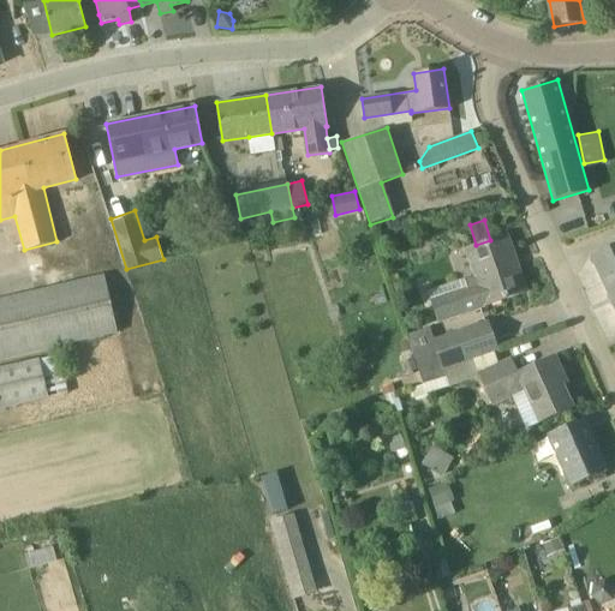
[(526,291),(507,234),(490,240),(476,245),(467,247),(476,275),(465,279),(467,287),(433,300),(439,321),(526,291)]
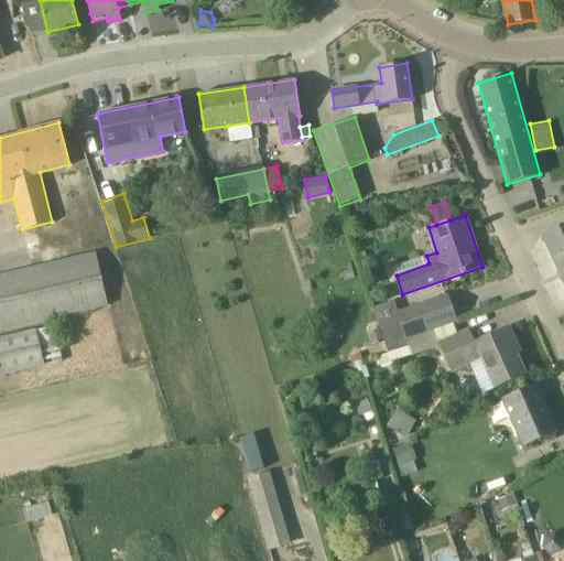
[(563,225),(544,234),(563,278),(563,225)]
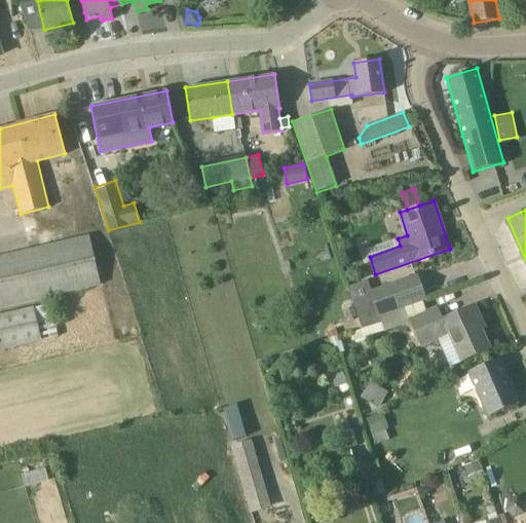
[(89,234),(0,255),(0,305),(101,283),(89,234)]
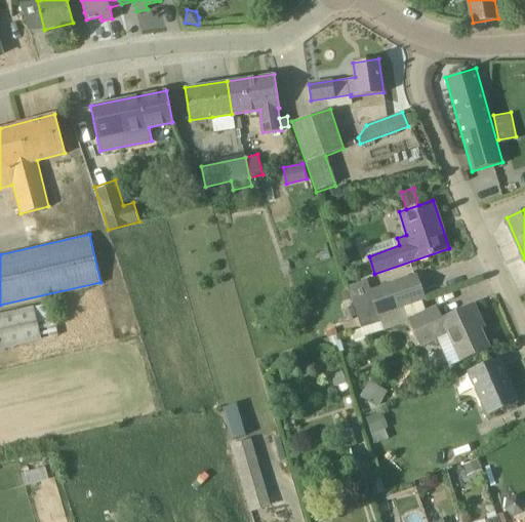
[(330,256),(328,249),(320,251),(322,258),(330,256)]
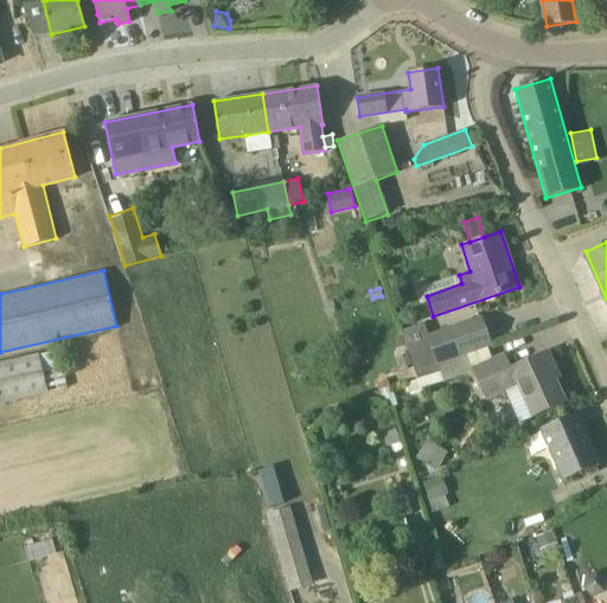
[(491,344),(481,318),(429,335),(425,322),(402,329),(417,377),(440,370),(438,361),(467,352),(491,344)]
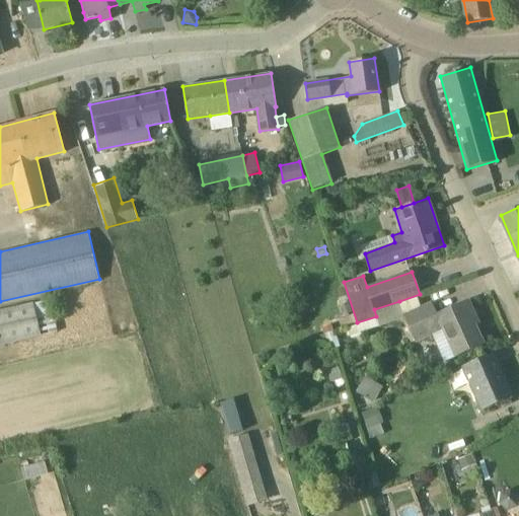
[(50,299),(0,310),(0,344),(57,330),(50,299)]
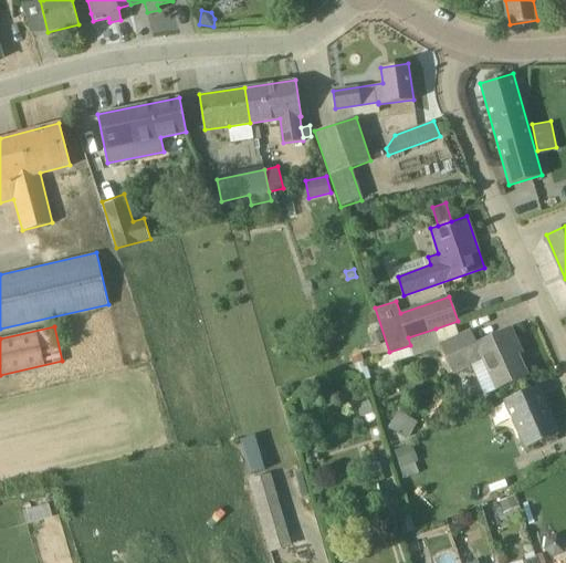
[(471,330),(440,344),(441,345),(453,372),(471,363),(484,394),(527,375),(513,344),(517,342),(510,326),(472,344),(467,333),(471,331),(471,330)]
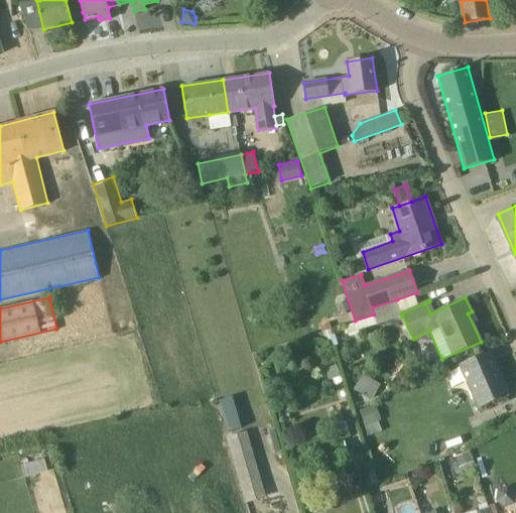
[(374,314),(355,321),(358,330),(402,314),(401,313),(397,299),(372,307),(374,314)]
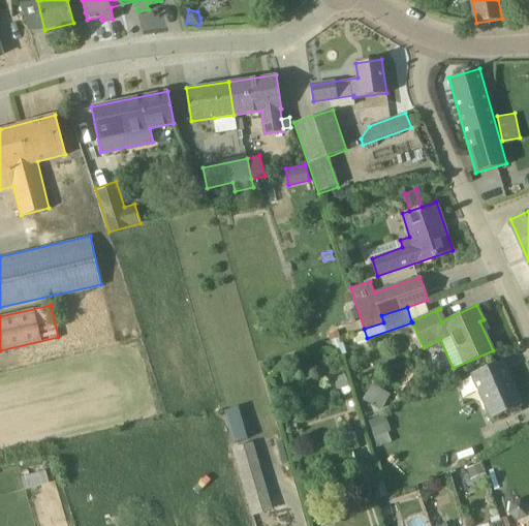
[(338,329),(328,332),(330,339),(340,336),(338,329)]
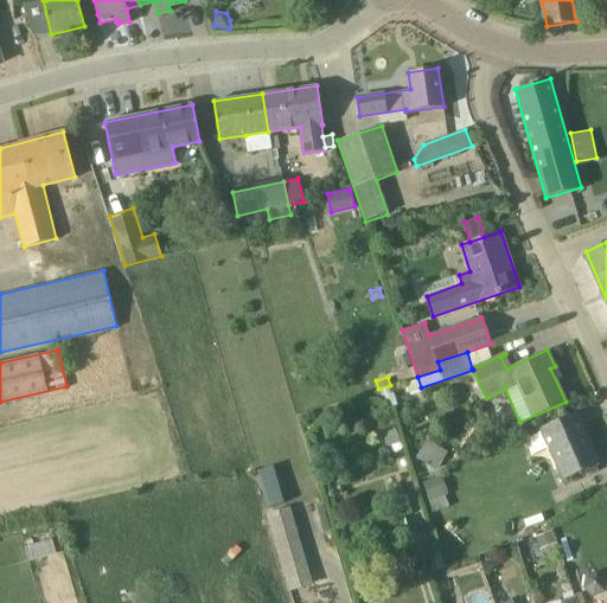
[(389,386),(379,389),(382,395),(384,395),(388,408),(398,404),(394,391),(391,392),(389,386)]
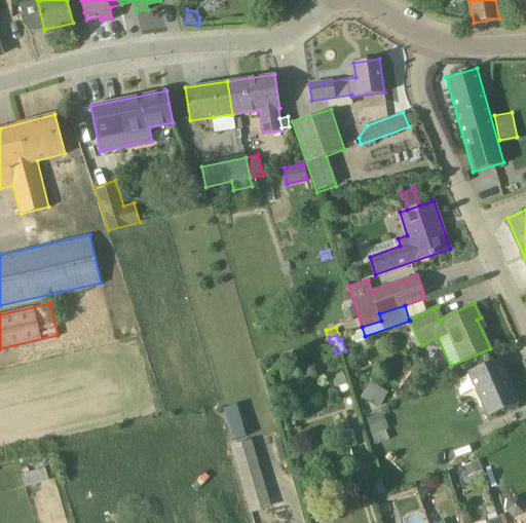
[(499,358),(468,371),(488,415),(519,403),(499,358)]
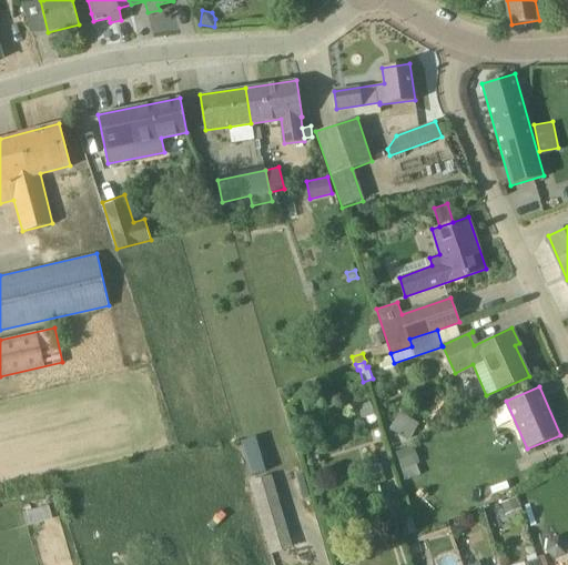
[(369,401),(358,404),(362,417),(374,413),(369,401)]
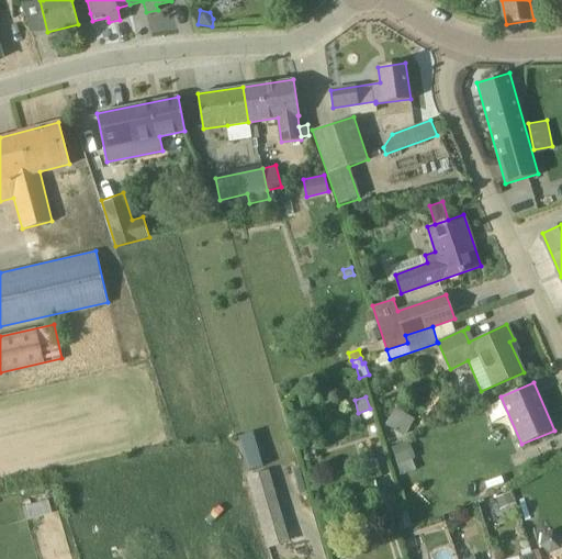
[(414,418),(395,406),(385,423),(404,435),(414,418)]
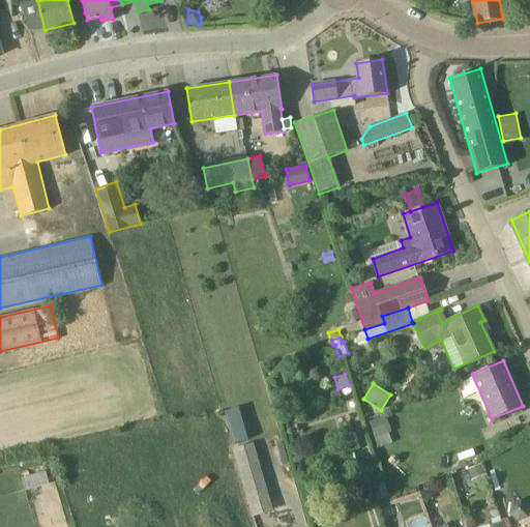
[(370,420),(380,446),(392,441),(388,432),(392,431),(385,414),(370,420)]
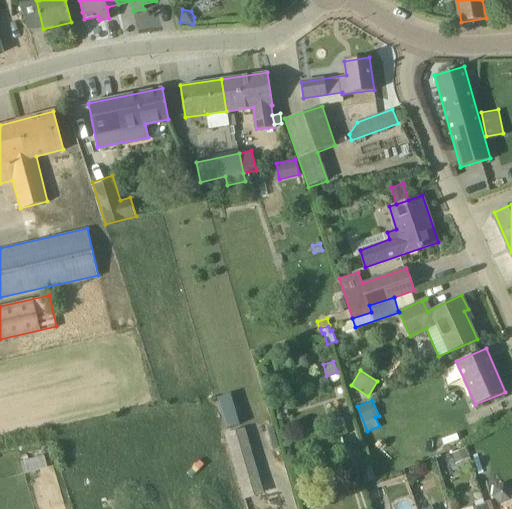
[(343,416),(326,421),(329,431),(346,426),(343,416)]
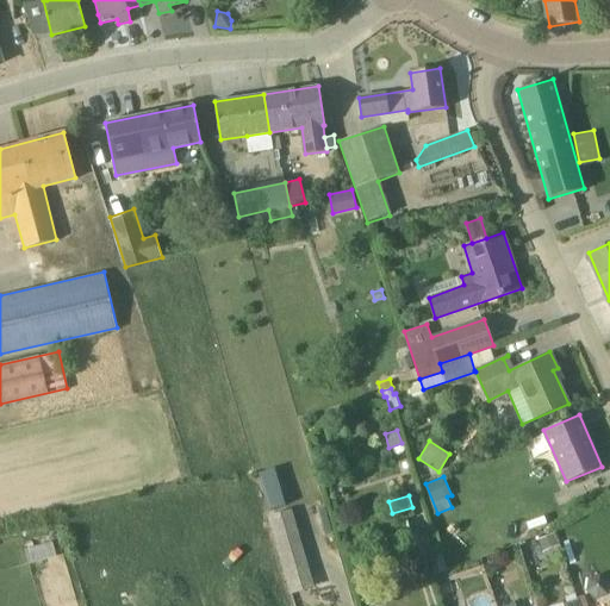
[(292,507),(268,514),(291,593),(315,586),(292,507)]
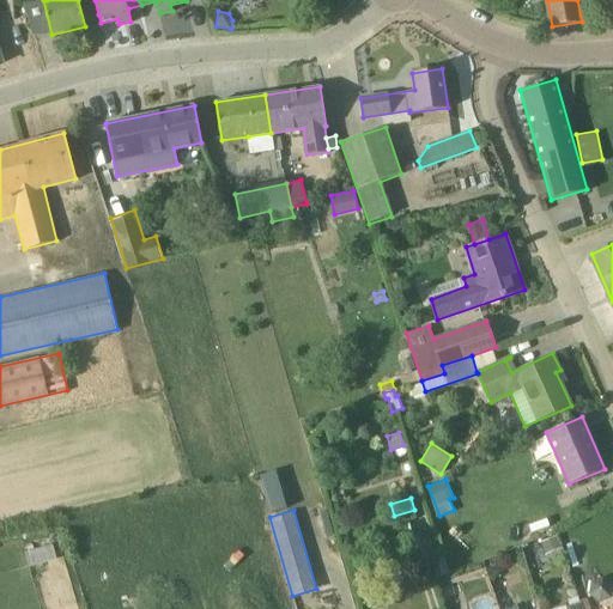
[(557,534),(541,541),(546,553),(563,546),(557,534)]
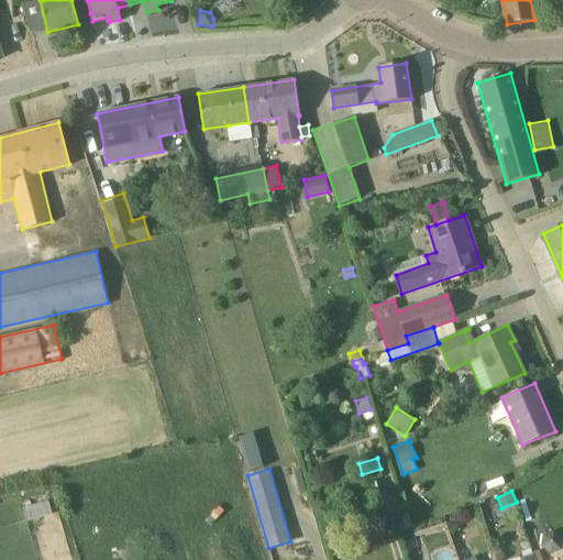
[(26,520),(40,517),(35,503),(22,506),(26,520)]
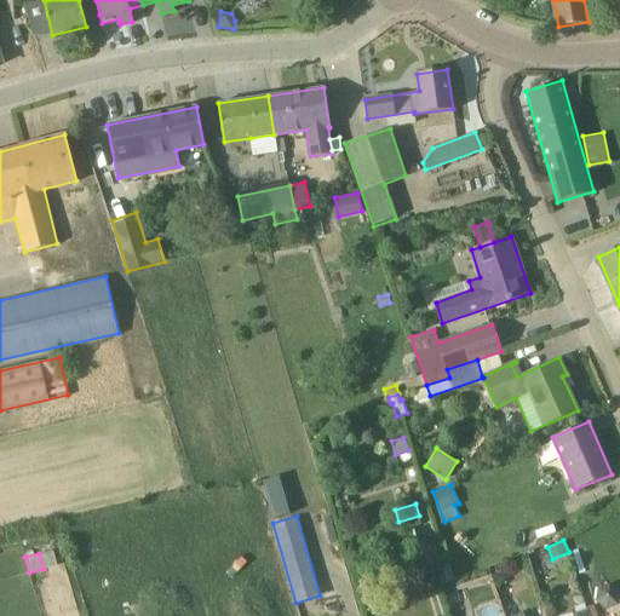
[(448,556),(436,559),(442,582),(454,579),(448,556)]
